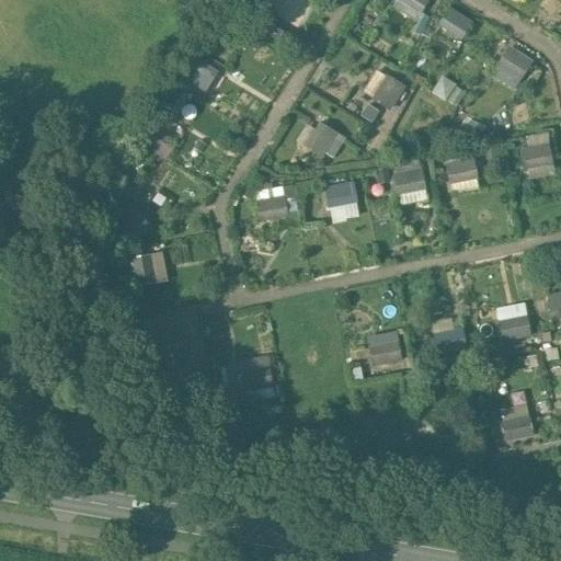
[(310,6),(300,0),(251,0),(296,29),(310,6)]
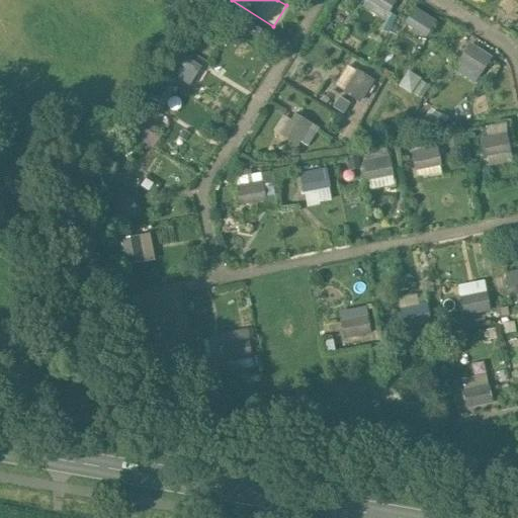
[(383,17),(395,0),(362,0),(361,2),(383,17)]
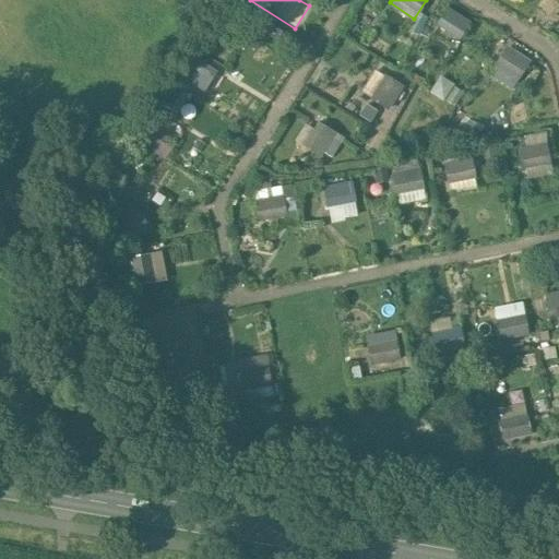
[(444,6),(433,23),(459,37),(468,20),(444,6)]
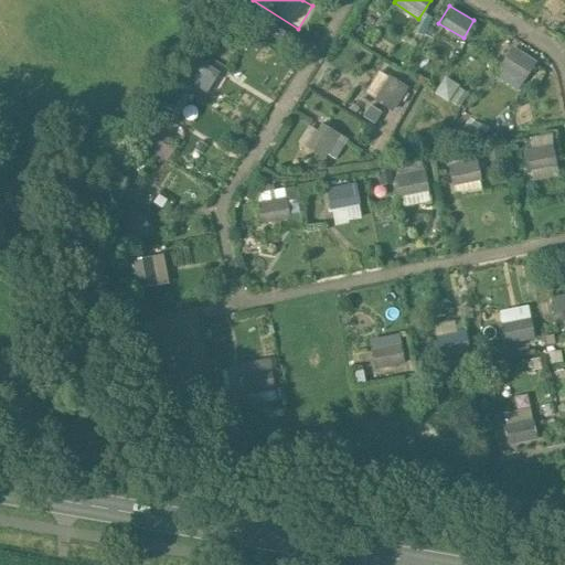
[(509,44),(492,75),(518,89),(535,59),(509,44)]
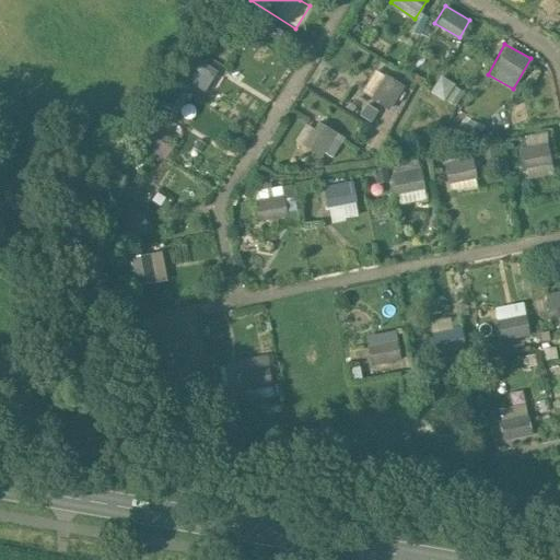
[(201,63),(191,82),(203,89),(214,70),(201,63)]
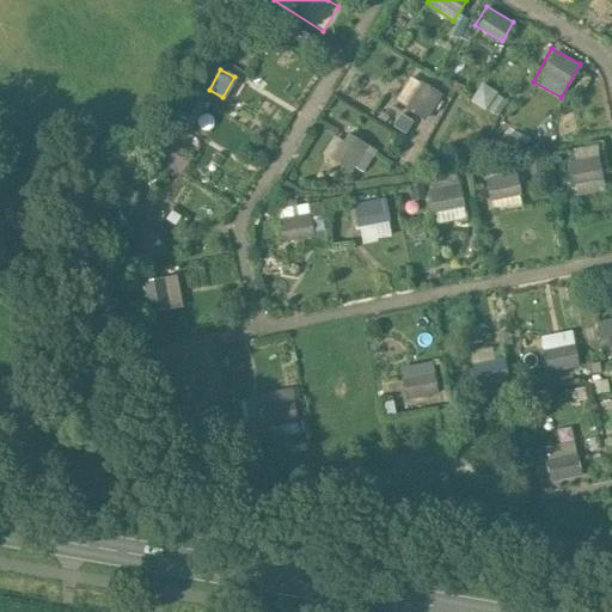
[(393,103),(427,117),(439,90),(405,75),(393,103)]
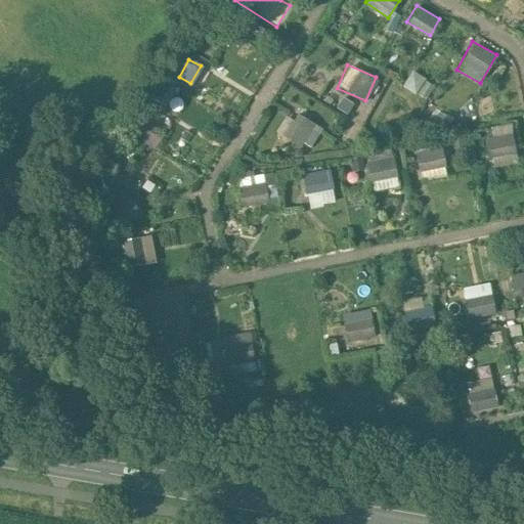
[(402,87),(427,99),(435,83),(410,71),(402,87)]
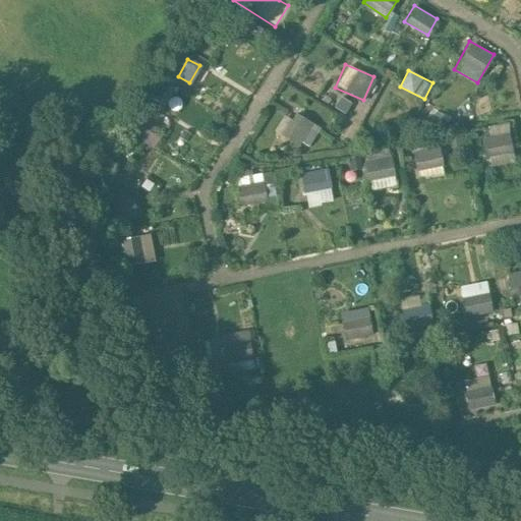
[(338,97),(333,110),(353,116),(357,103),(338,97)]
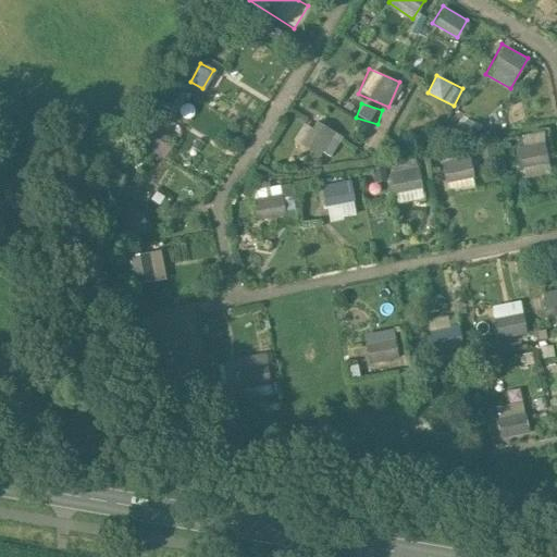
[(307,116),(294,138),(329,159),(342,137),(307,116)]
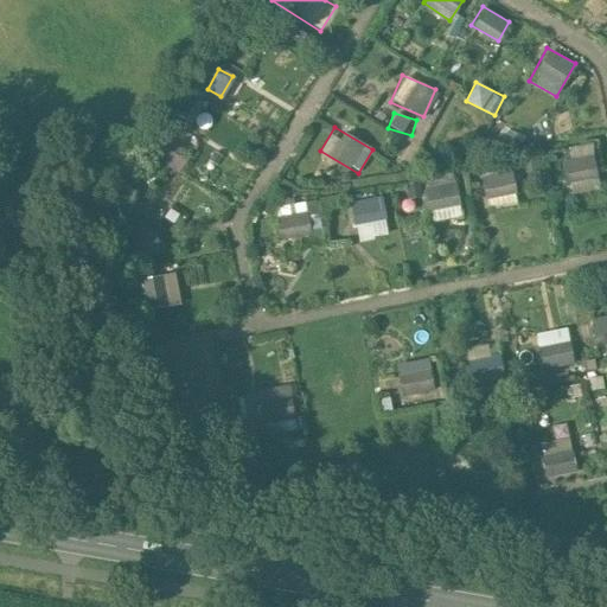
[(566,146),(568,191),(596,190),(594,144),(566,146)]
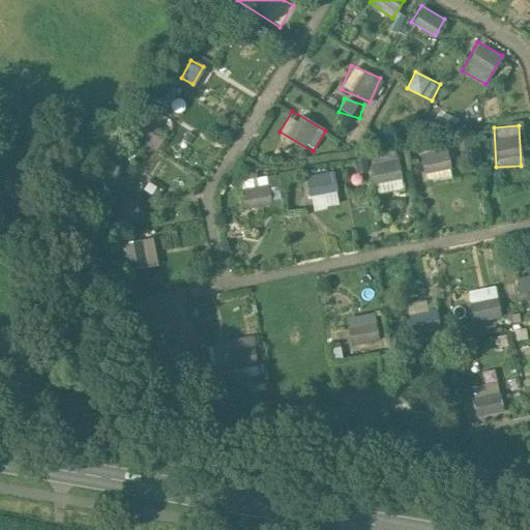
[(424,179),(451,174),(446,146),(418,151),(424,179)]
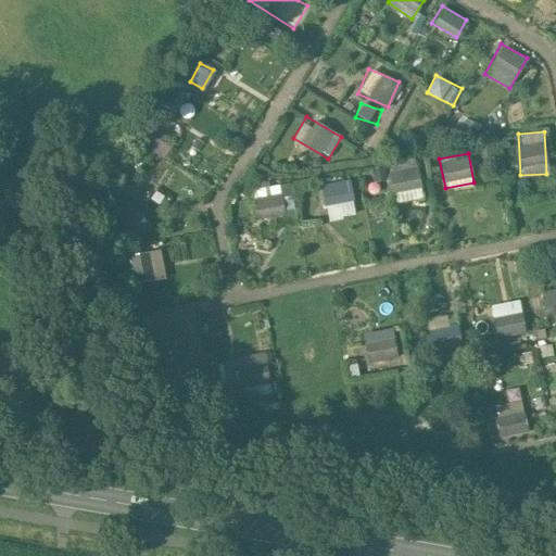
[(388,168),(392,201),(420,197),(416,164),(388,168)]
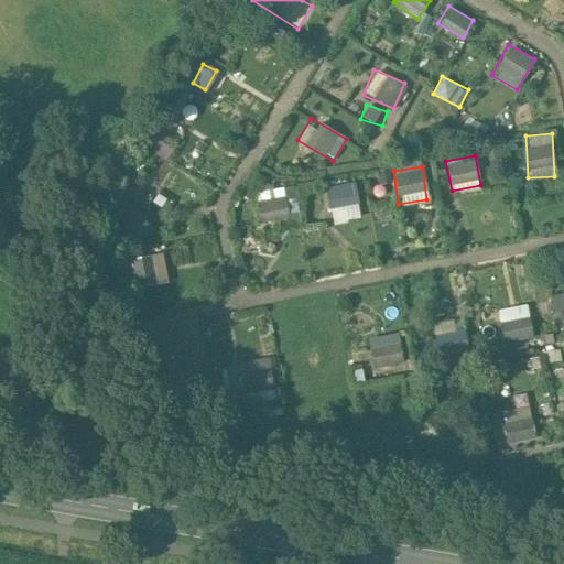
[(355,183),(326,185),(329,221),(358,218),(355,183)]
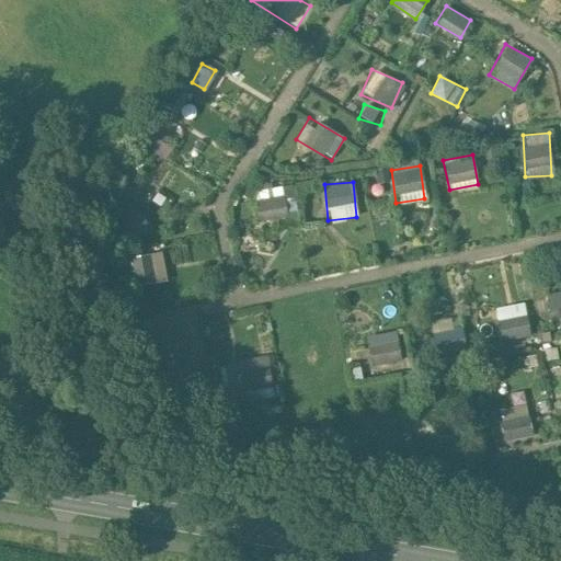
[(252,190),(255,214),(285,209),(281,185),(252,190)]
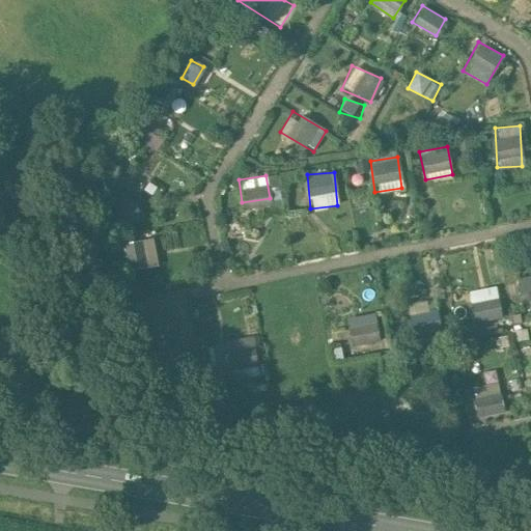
[(136,269),(158,264),(152,236),(131,241),(136,269)]
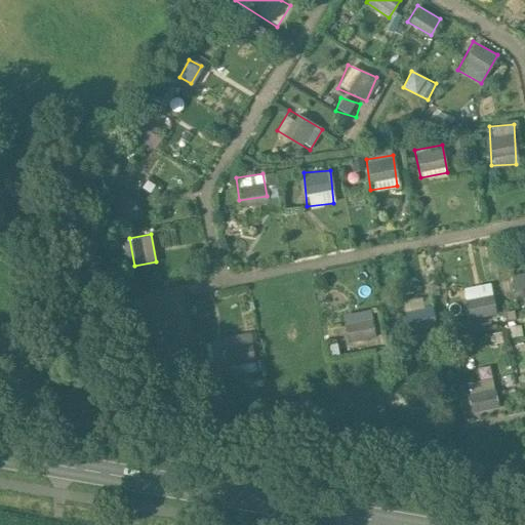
[(524,271),(512,274),(520,310),(524,309),(524,271)]
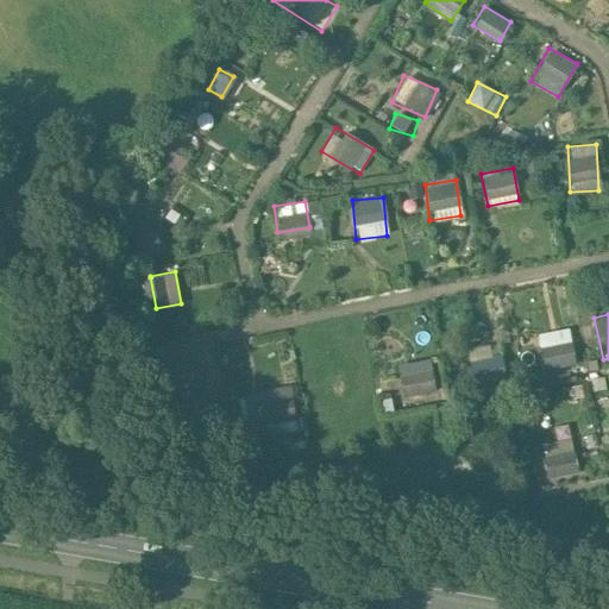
[(538,332),(540,370),(573,368),(571,330),(538,332)]
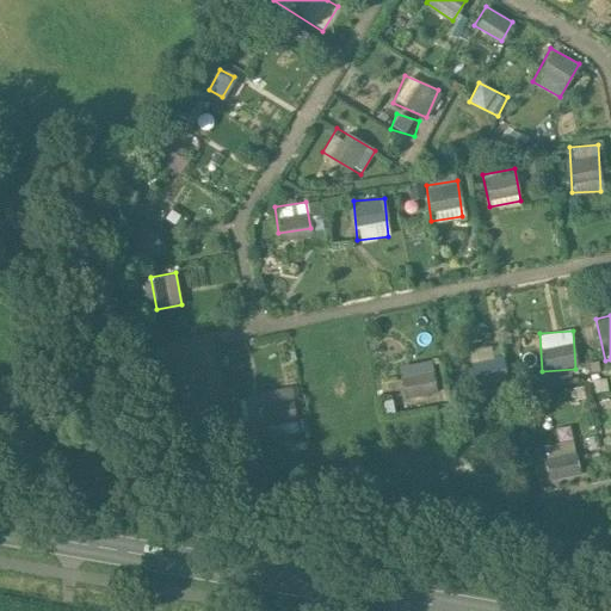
[(505,382),(503,346),(471,347),(474,383),(505,382)]
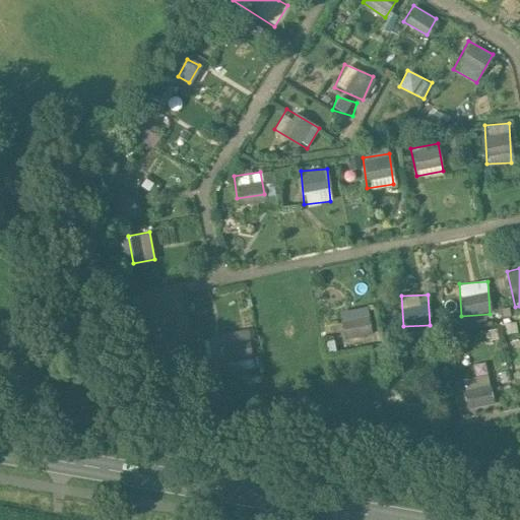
[(339,309),(341,337),(371,335),(369,307),(339,309)]
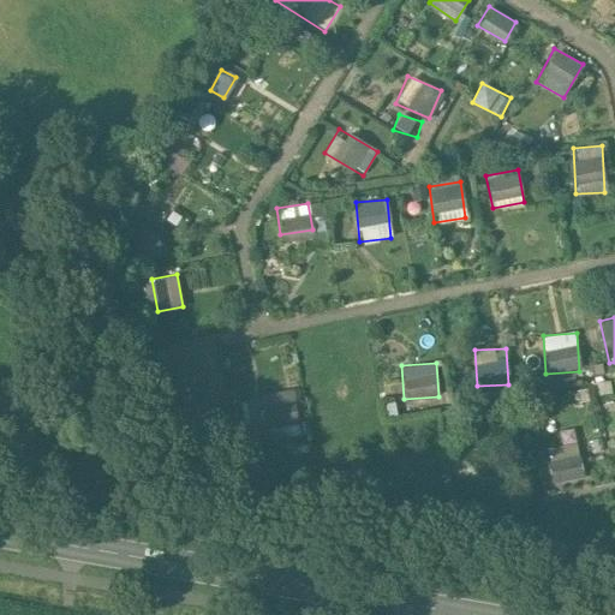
[(551,484),(583,477),(575,442),(544,449),(551,484)]
